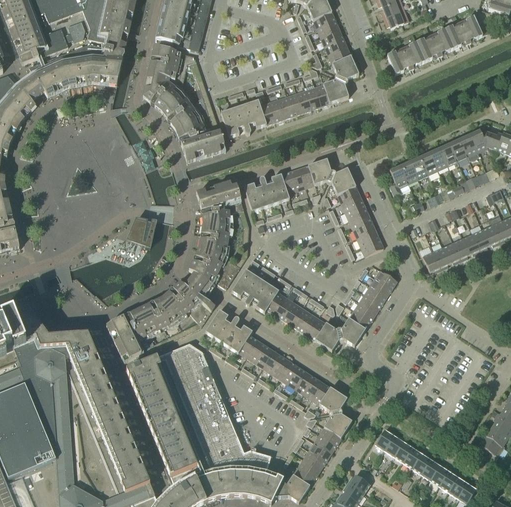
[(89,37),(90,37),(108,41),(107,43),(107,46),(124,50),(125,43),(121,42),(123,33),(127,34),(135,0),(0,0),(0,2),(1,4),(0,4),(0,5),(1,5),(4,14),(4,15),(5,15),(8,24),(8,25),(12,34),(12,35),(16,44),(16,45),(20,55),(23,62),(28,61),(69,45),(67,40),(73,37),(75,41),(84,37),(86,28),(82,19),(68,24),(71,31),(64,33),(62,27),(48,32),(41,12),(45,10),(49,21),(83,8),(91,27),(89,37)]
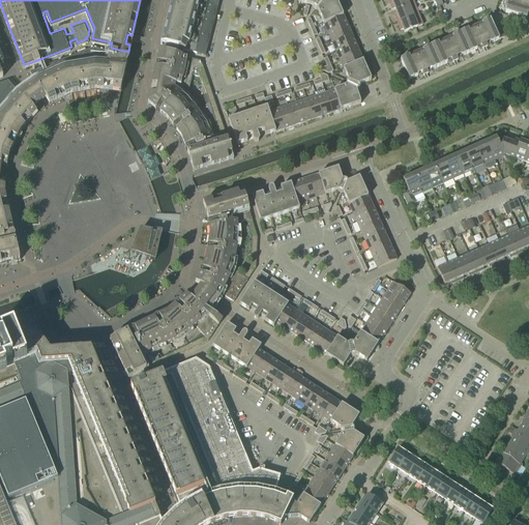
[(171,0),(162,39),(168,41),(206,51),(218,0),(171,0)]
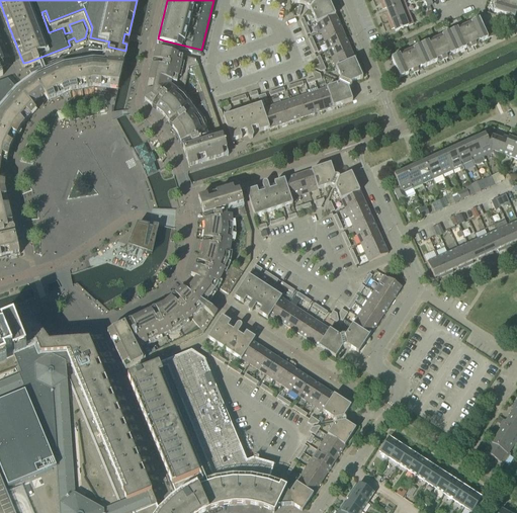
[(315,0),(312,5),(318,19),(336,11),(331,0),(315,0)]
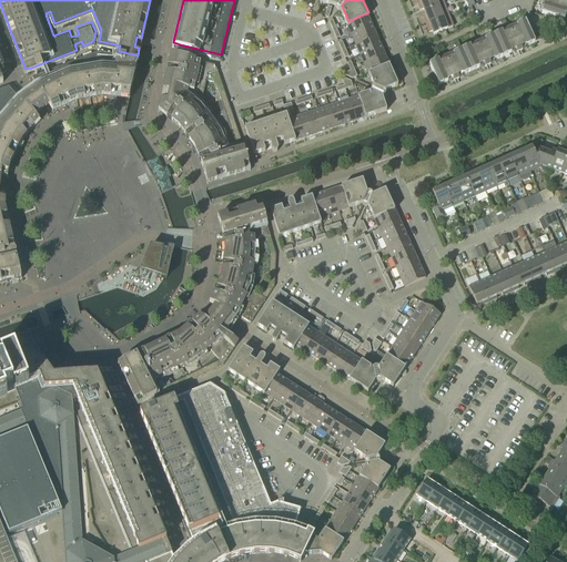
[(442,0),(425,7),(426,9),(423,10),(427,19),(449,10),(445,0),(442,0)]
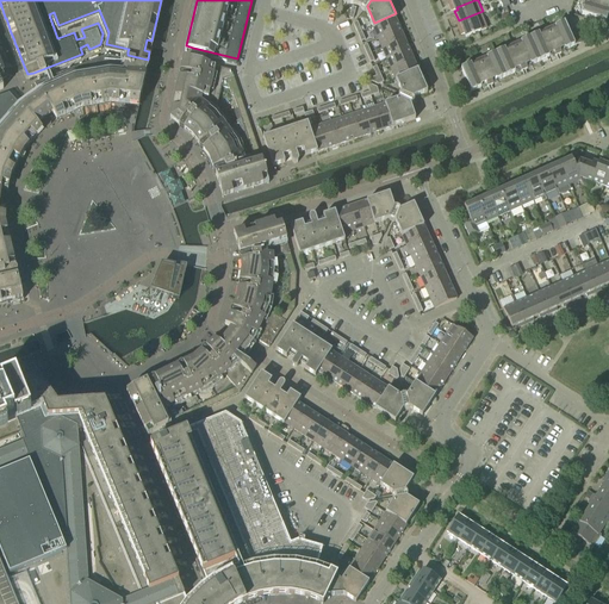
[(585,0),(583,10),(595,13),(607,17),(608,10),(608,0),(585,0)]
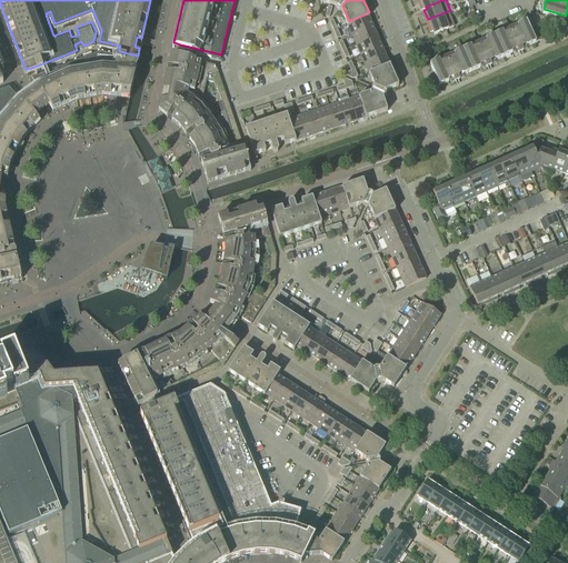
[(450,10),(428,19),(431,28),(434,27),(436,29),(455,21),(450,10)]
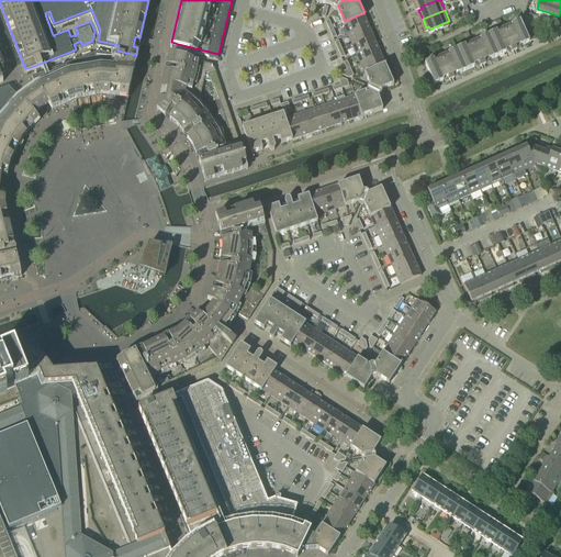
[(369,21),(365,12),(345,21),(348,30),(369,21)]
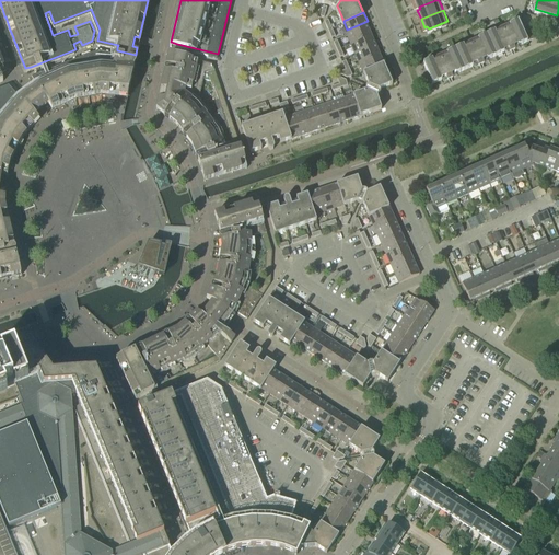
[(557,15),(546,12),(544,18),(555,21),(557,15)]
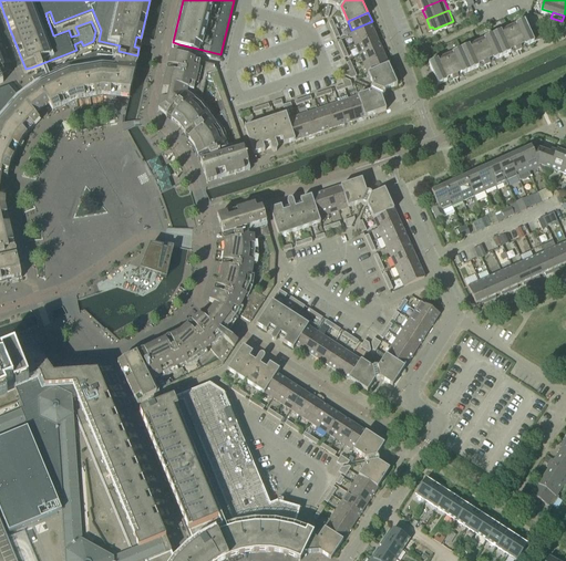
[(535,38),(530,27),(525,16),(493,30),(503,52),(516,45),(517,48),(522,45),(521,43),(535,38)]
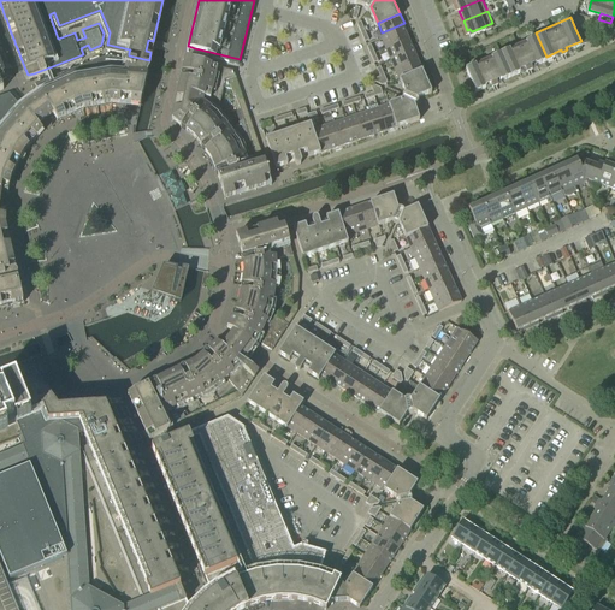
[(409,34),(404,23),(382,33),(386,43),(409,34)]
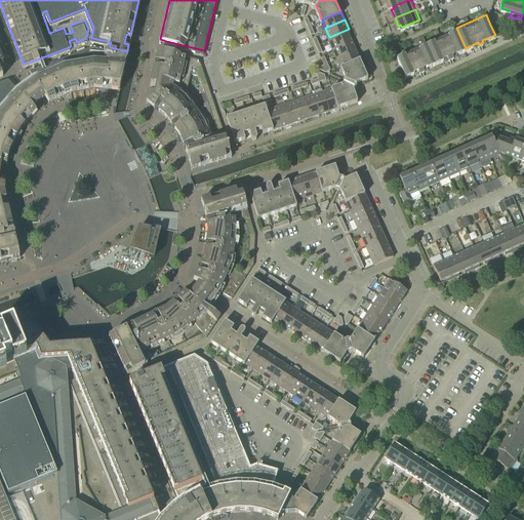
[(496,23),(490,25),(495,35),(500,32),(496,23)]
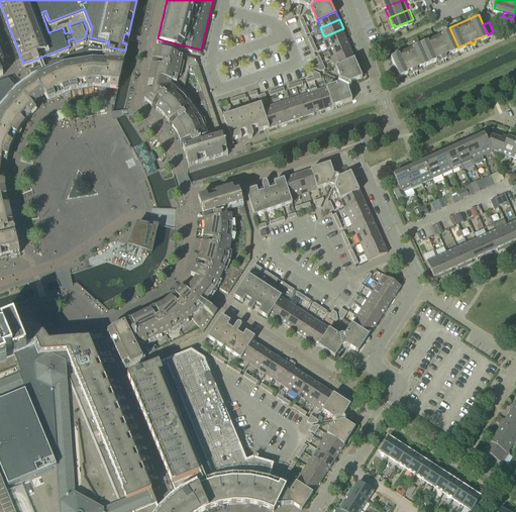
[(458,47),(449,27),(420,40),(429,60),(441,55),(442,57),(447,55),(446,53),(458,47)]
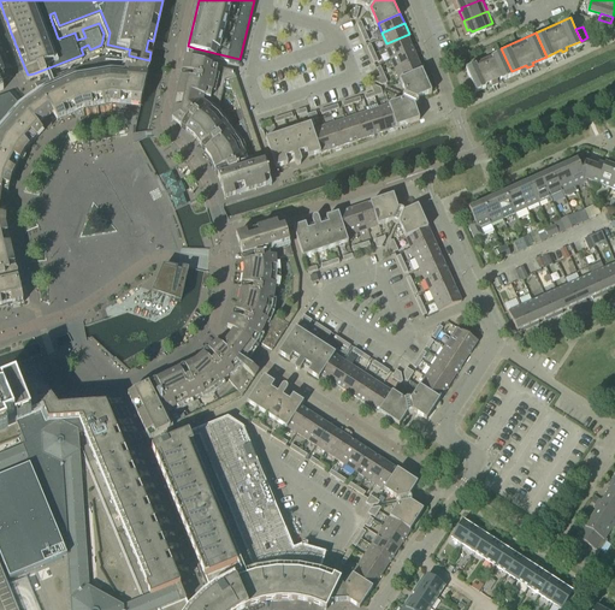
[(414,43),(409,34),(386,43),(391,54),(414,43)]
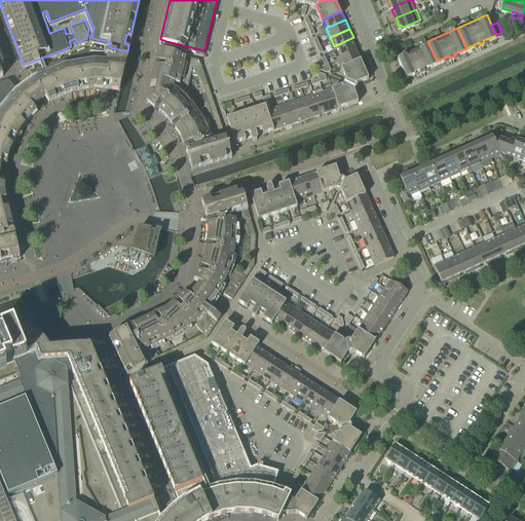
[(357,46),(353,37),(334,46),(338,54),(357,46)]
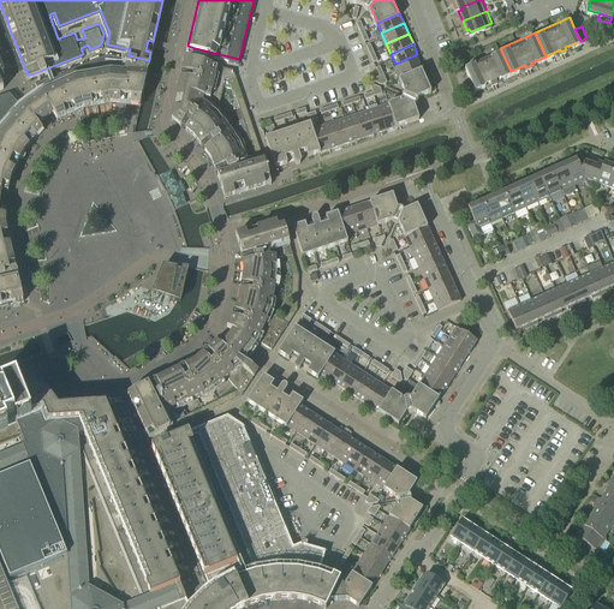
[(511,71),(500,48),(465,64),(471,76),(476,87),(490,81),(492,83),(498,81),(496,78),(511,71)]
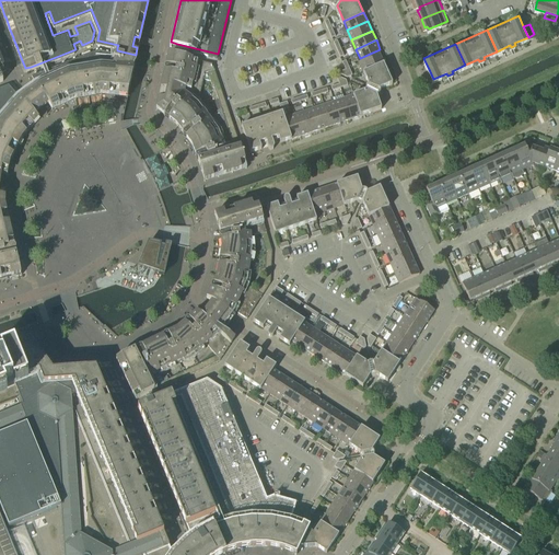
[(0,274),(7,273),(7,274),(8,274),(8,273),(15,270),(21,269),(21,270),(23,270),(22,268),(21,262),(19,256),(20,255),(19,254),(18,254),(16,247),(15,242),(16,242),(15,240),(14,240),(12,228),(13,228),(12,226),(11,227),(9,214),(10,214),(9,212),(6,201),(7,200),(7,199),(6,199),(6,188),(7,188),(7,186),(6,186),(6,187),(0,187),(1,177),(3,164),(9,165),(10,158),(11,158),(11,157),(16,147),(18,146),(16,146),(22,135),(23,135),(22,134),(30,125),(31,126),(32,125),(31,124),(38,115),(39,116),(41,115),(39,114),(38,114),(35,111),(36,110),(35,110),(43,104),(49,100),(50,100),(53,104),(51,104),(53,105),(54,105),(54,104),(65,100),(66,100),(66,99),(77,94),(78,94),(89,92),(90,92),(102,90),(102,91),(103,91),(103,90),(115,91),(114,92),(115,92),(116,90),(115,90),(116,85),(120,85),(124,85),(130,54),(117,50),(99,46),(32,71),(35,77),(26,83),(18,90),(15,90),(14,85),(13,87),(11,83),(9,80),(6,82),(0,83),(0,274)]
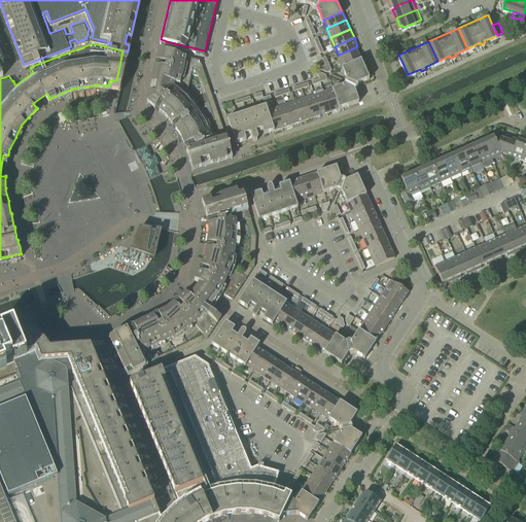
[(232,149),(201,56),(165,48),(160,46),(152,79),(158,80),(155,90),(150,89),(149,93),(148,95),(147,98),(167,113),(181,133),(186,147),(194,168),(203,165),(202,159),(210,157),(212,162),(229,157),(228,151),(232,149)]
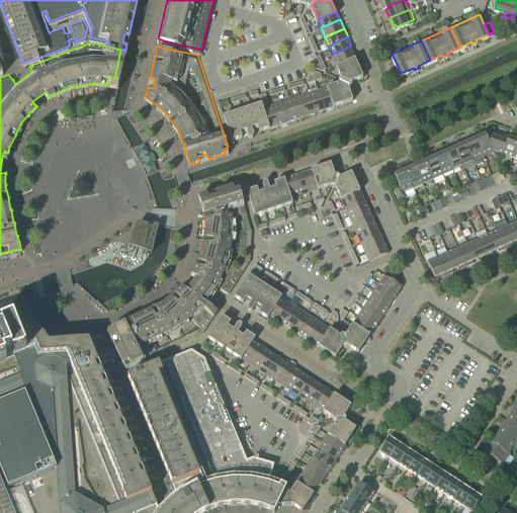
[(355,55),(351,46),(333,54),(337,63),(355,55)]
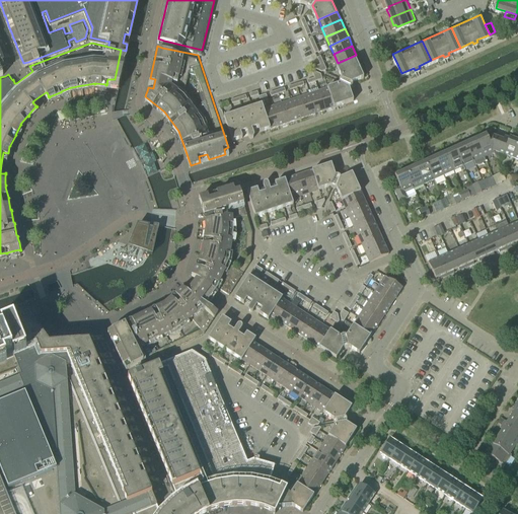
[(356,55),(338,63),(343,75),(353,78),(364,73),(356,55)]
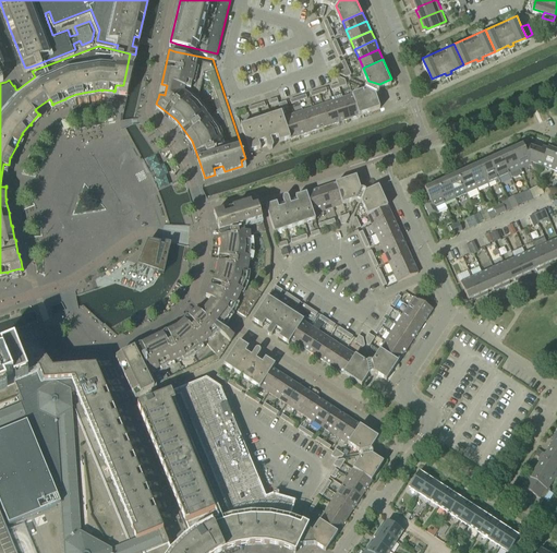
[(349,63),(346,64),(339,67),(340,70),(347,72),(352,70),(349,63)]
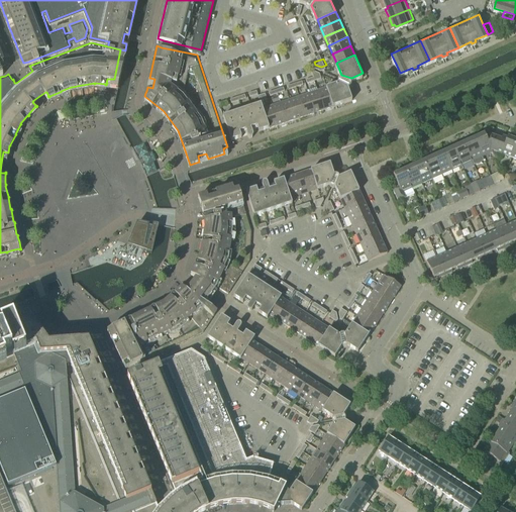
[(400,73),(396,64),(391,66),(395,76),(400,73)]
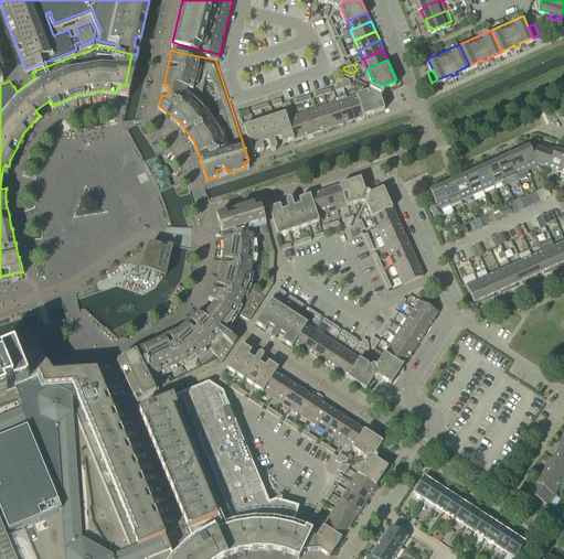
[(343,79),(344,84),(352,81),(350,76),(343,73),(341,74),(343,79)]
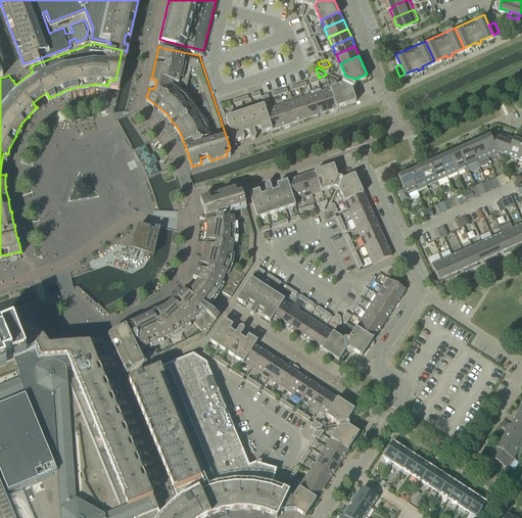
[(356,80),(356,79),(345,76),(344,76),(343,76),(342,77),(342,78),(342,79),(343,80),(352,85),(353,85),(354,85),(356,84),(357,83),(357,82),(357,81),(356,80)]
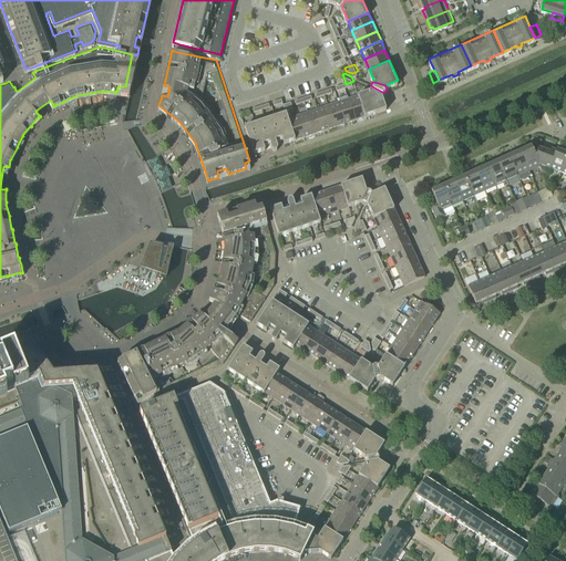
[(358,91),(366,113),(387,105),(382,92),(372,86),(358,91)]
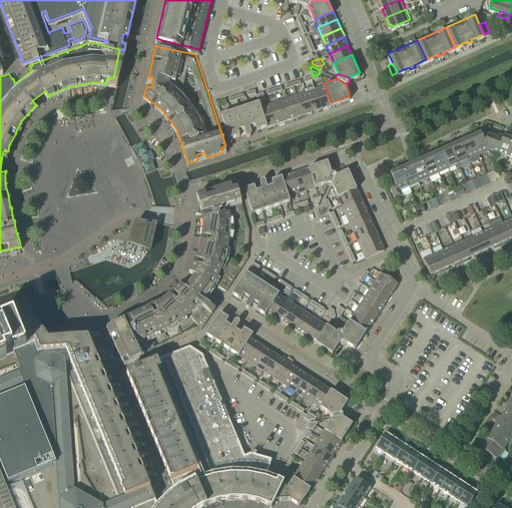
[(331,102),(324,82),(315,85),(322,105),(331,102)]
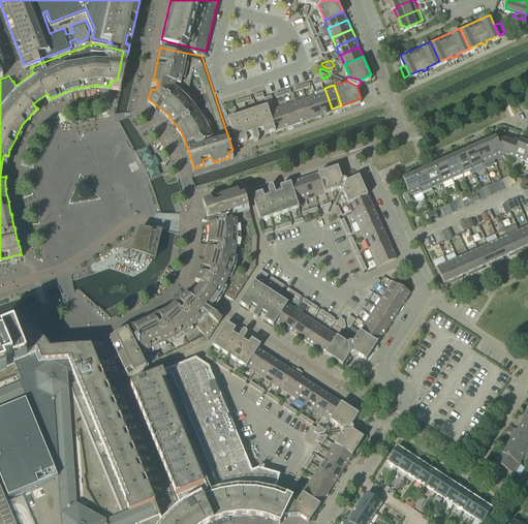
[(332,109),(324,88),(315,91),(322,112),(332,109)]
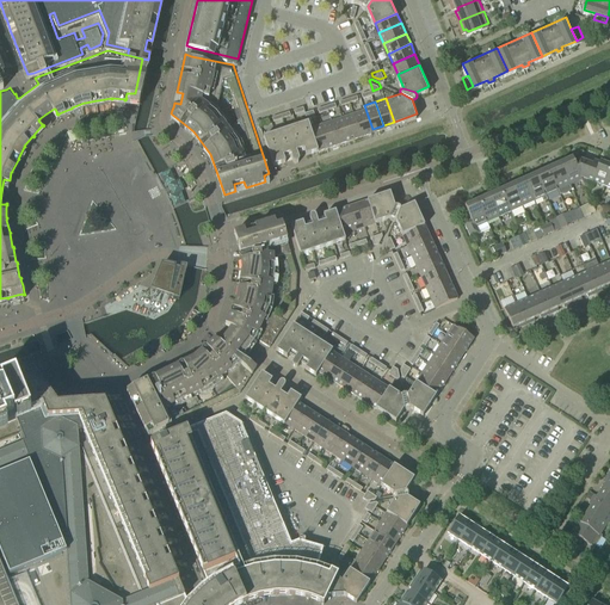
[(373,129),(364,105),(355,109),(362,133),(373,129)]
